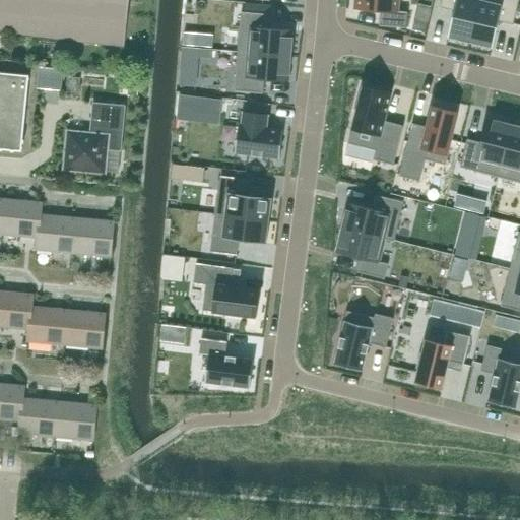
[(0,0),(0,33),(122,47),(127,0),(0,0)]
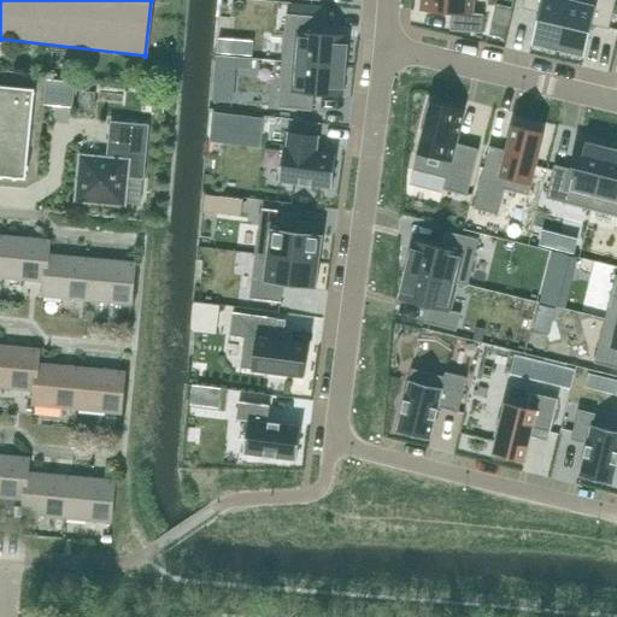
[(474,0),(421,0),(421,11),(451,13),(450,30),(482,34),(483,16),(472,15),(474,0)]
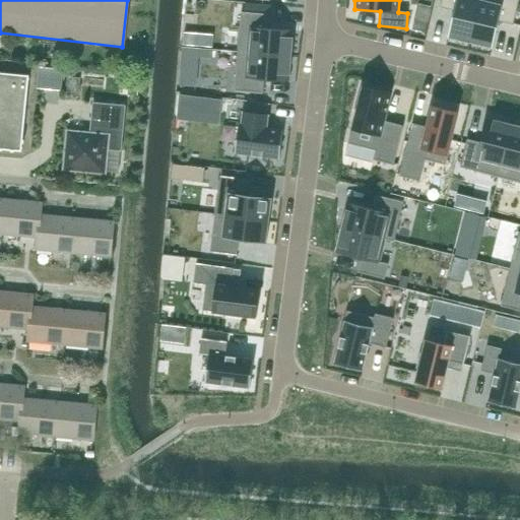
[(448,38),(470,43),(479,0),(441,0),(439,7),(454,11),(448,38)]
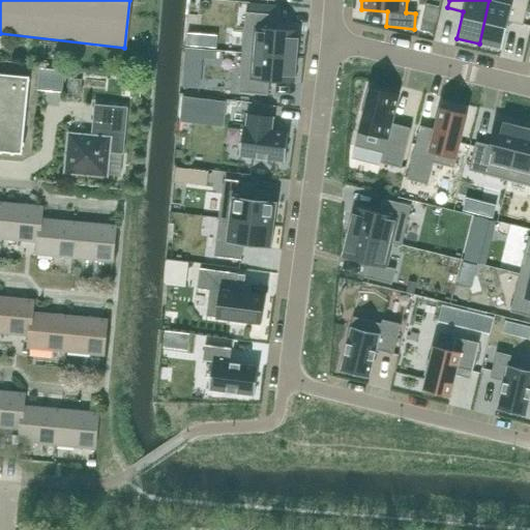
[(529,0),(489,0),(479,43),(503,50),(509,22),(523,25),(529,0)]
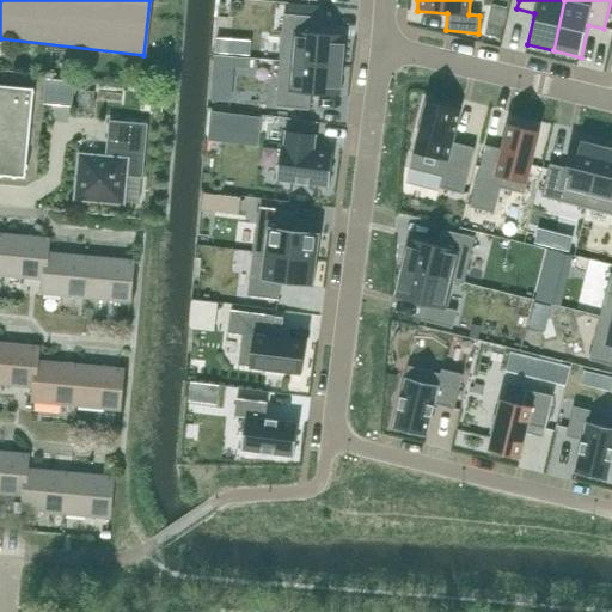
[(316,34),(317,17),(283,14),(280,60),(343,65),(346,36),(316,34)]
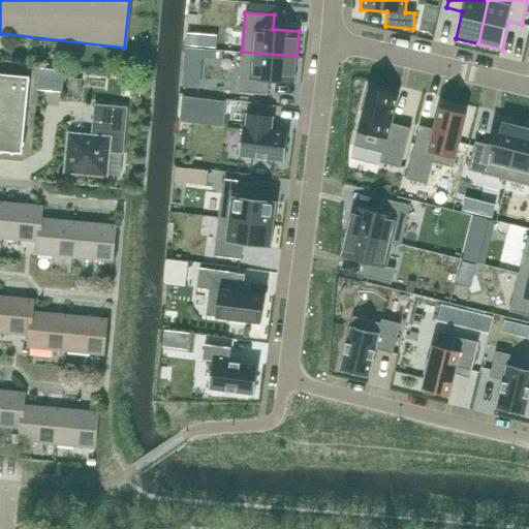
[(242,52),(238,93),(268,95),(269,82),(293,84),(297,56),(242,52)]
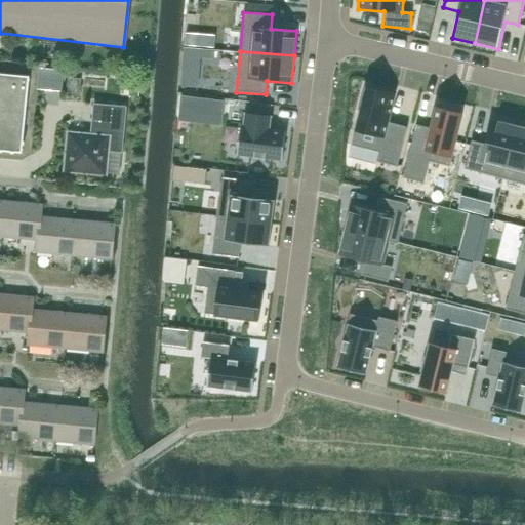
[(0,151),(22,153),(29,76),(0,73),(0,151)]
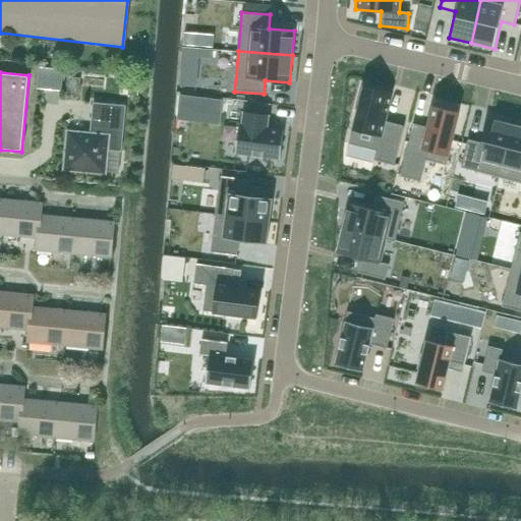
[(179,85),(195,87),(196,74),(180,73),(179,85)]
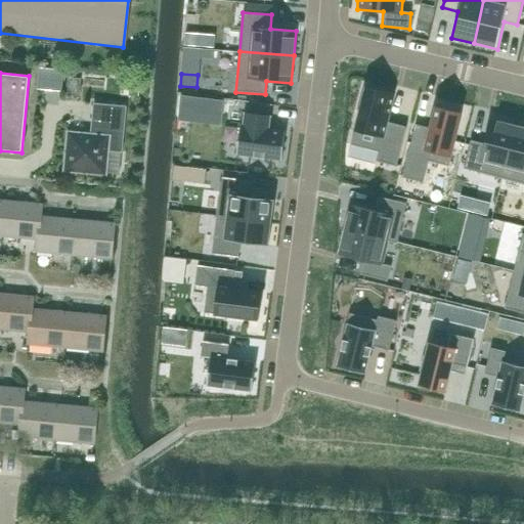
[(396,167),(406,127),(388,122),(395,94),(365,86),(351,144),(379,151),(376,162),(396,167)]
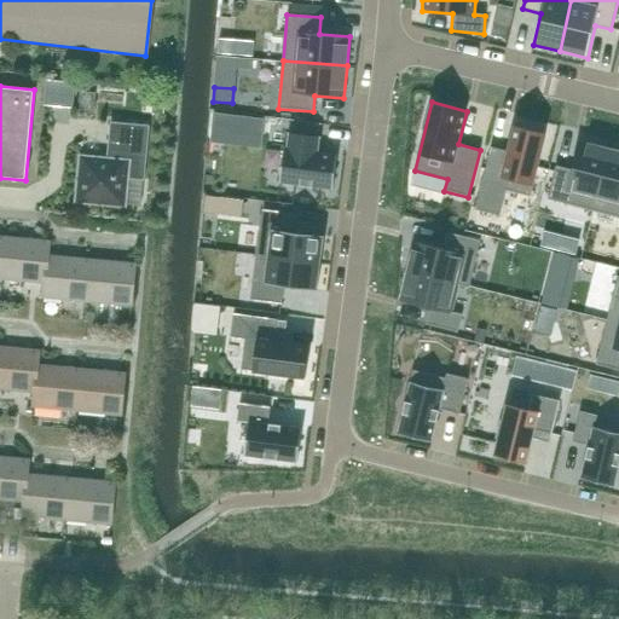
[(81,158),(77,201),(123,206),(140,207),(144,180),(149,127),(110,123),(106,161),(81,158)]
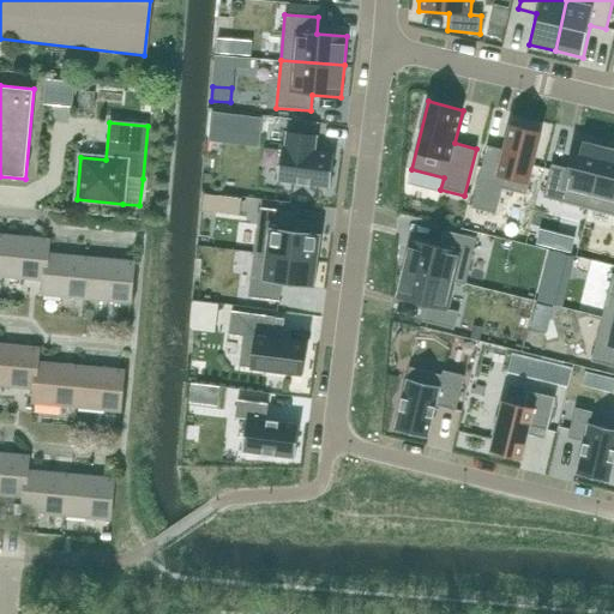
[(510,125),(501,158),(485,155),(471,208),(495,215),(503,190),(525,196),(541,133),(510,125)]
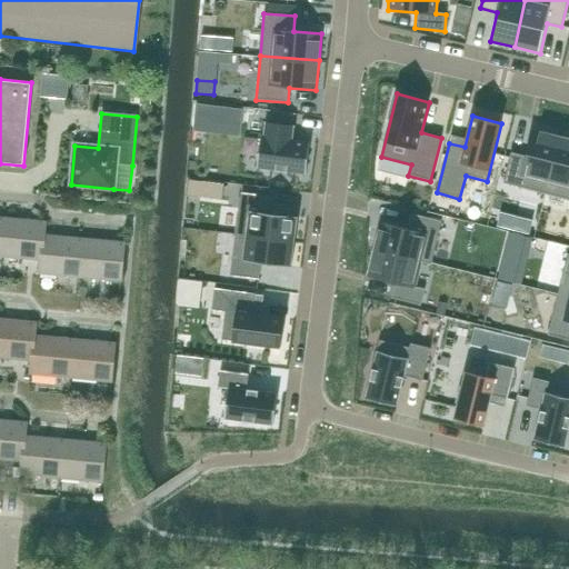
[(266,121),(263,137),(261,136),(257,169),(306,175),(310,142),(289,139),(290,132),(293,133),(295,126),(266,121)]
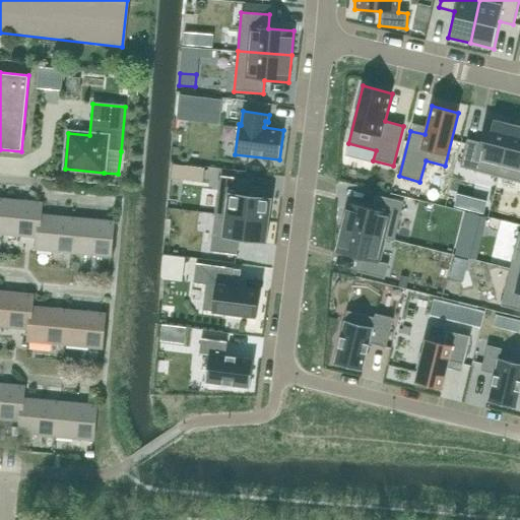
[(498,177),(512,125),(486,119),(480,143),(467,139),(460,168),(498,177)]
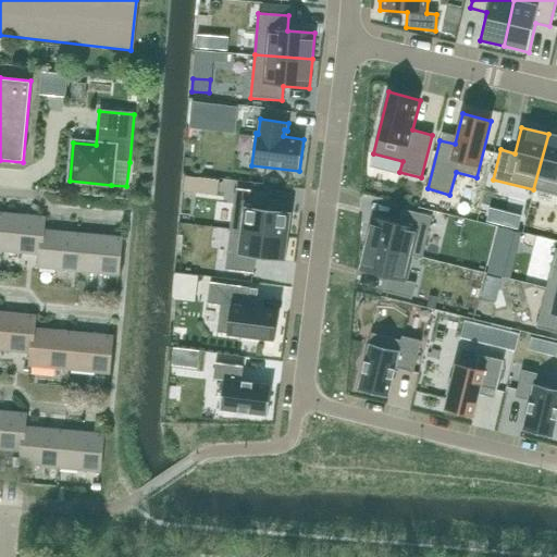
[(556,136),(548,134),(533,189),(556,195),(556,136)]
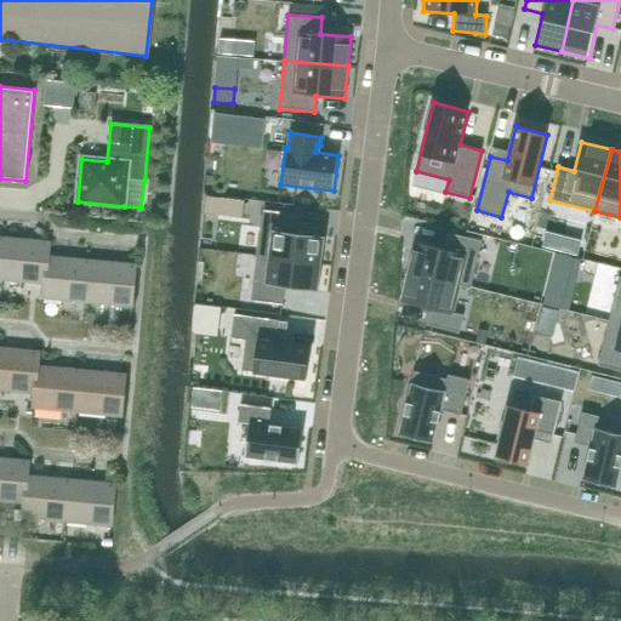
[(262,211),(257,256),(322,265),(325,237),(292,232),(295,215),(262,211)]
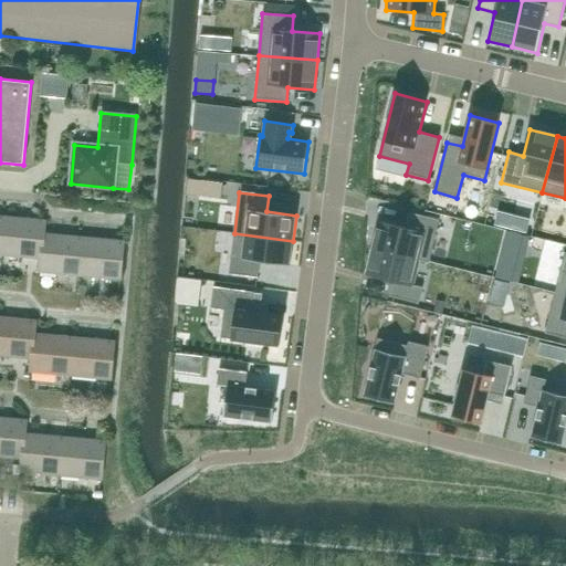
[(373,248),(429,262),(439,220),(409,212),(406,227),(379,221),(373,248)]
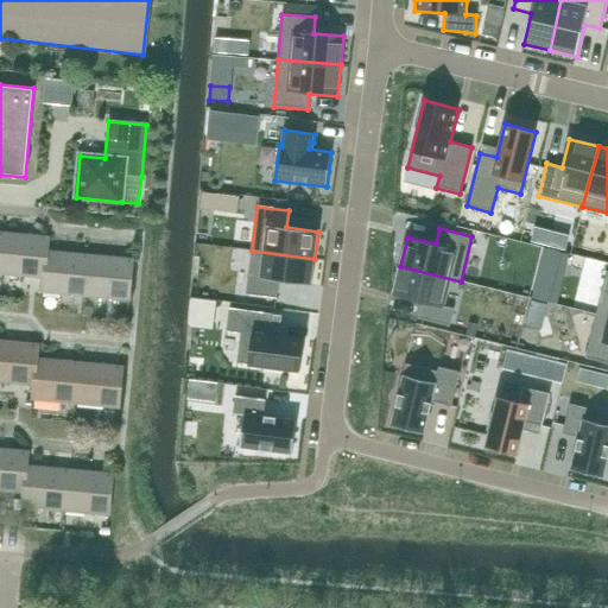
[(48,252),(49,238),(5,233),(1,274),(43,278),(44,278),(46,252),(48,252)]
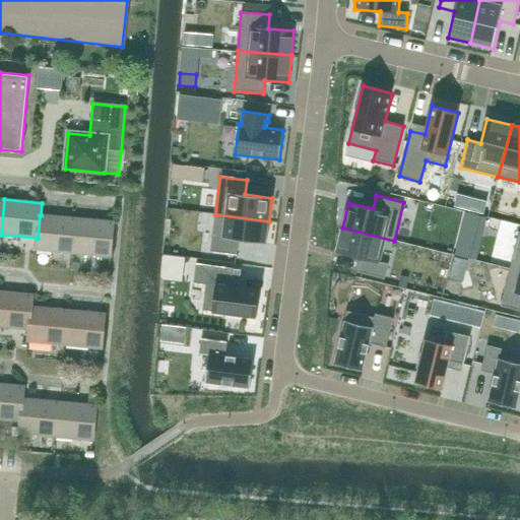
[(269,221),(215,214),(210,252),(237,255),(239,241),(266,244),(269,221)]
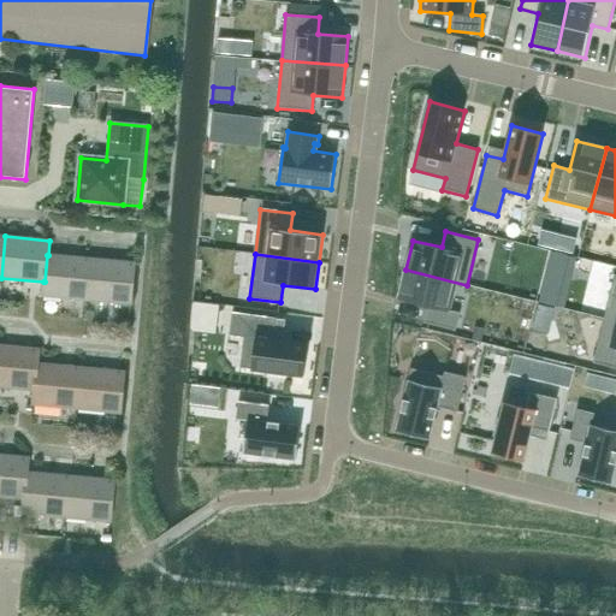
[(90,259),(48,255),(47,255),(45,282),(43,282),(42,296),(87,301),(90,259)]
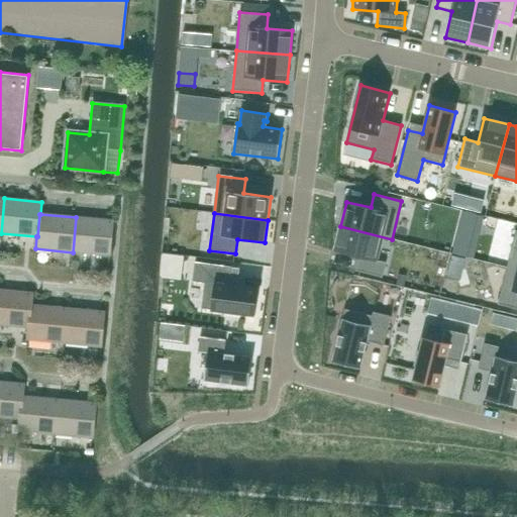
[(110,255),(113,220),(76,217),(73,252),(110,255)]
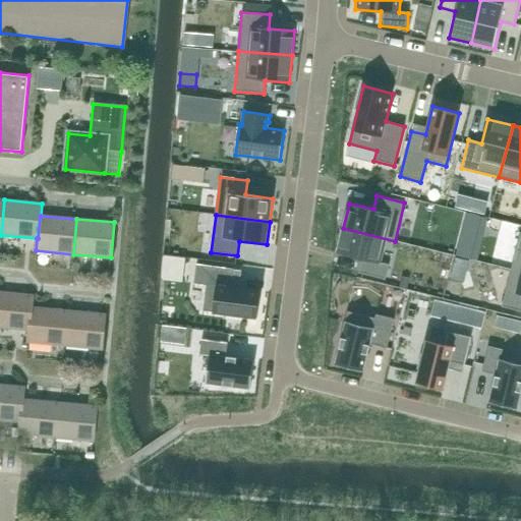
[(395,242),(395,241),(343,228),(337,253),(361,259),(357,273),(386,280),(389,265),(380,263),(383,250),(386,240),(395,242)]
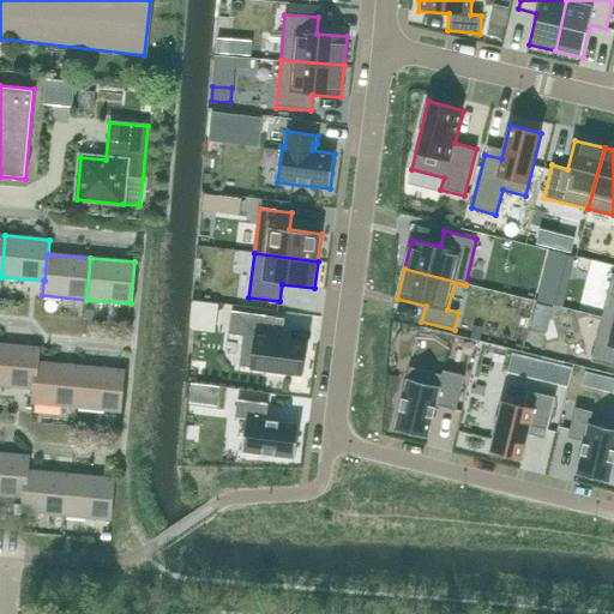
[(602,318),(613,320),(613,274),(613,275),(602,318)]
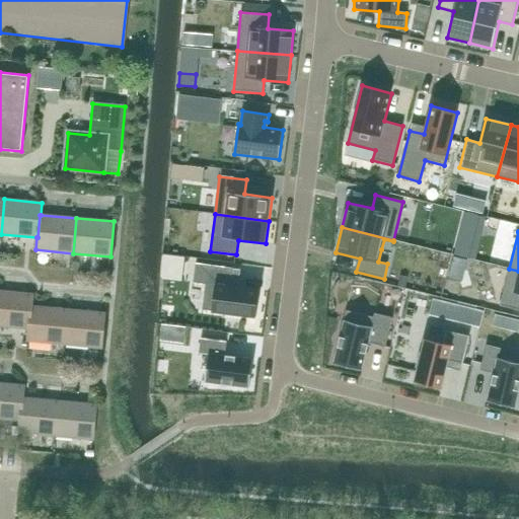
[(193,283),(205,284),(202,310),(226,313),(226,315),(241,317),(241,315),(255,317),(260,290),(230,286),(232,268),(196,264),(193,283)]
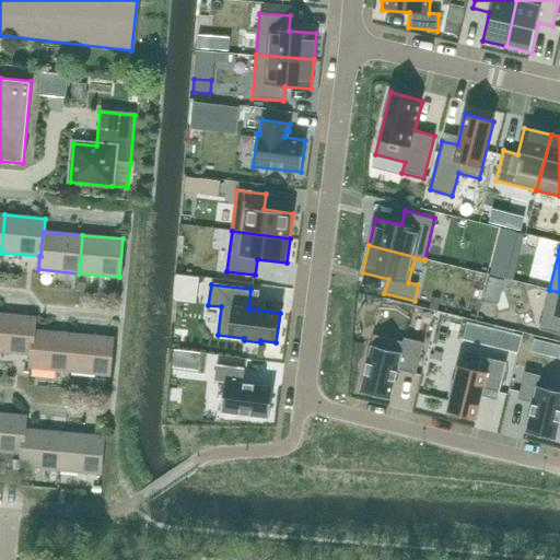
[(559,292),(549,290),(539,329),(559,334),(559,292)]
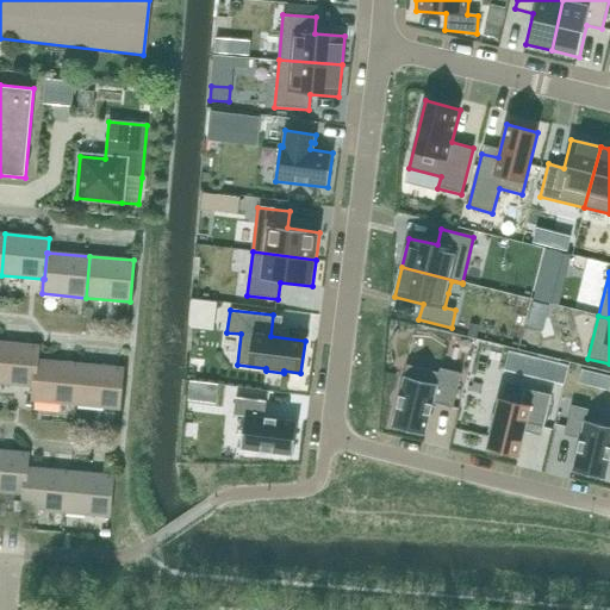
[(37,360),(38,346),(0,342),(0,383),(33,387),(35,387),(37,360)]
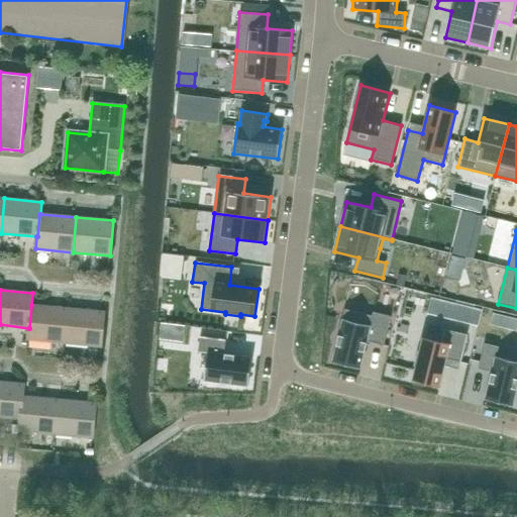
[(471,323),(474,309),(449,303),(445,317),(471,323)]
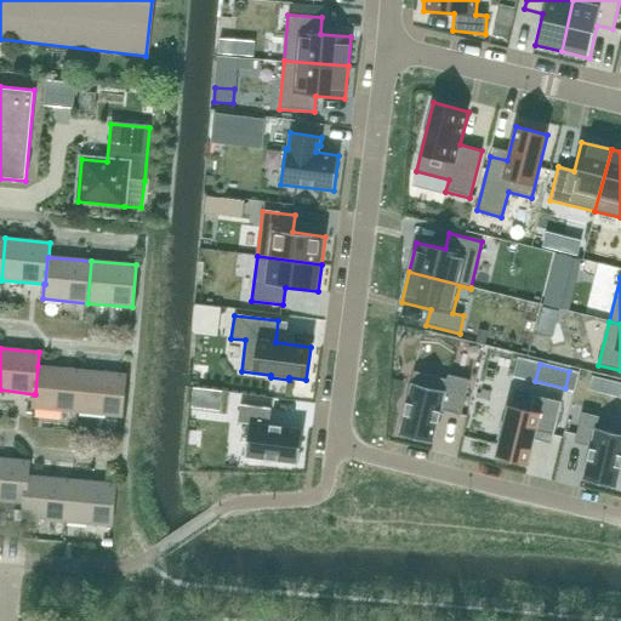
[(81,370),(38,366),(35,394),(34,394),(33,409),(78,412),(81,370)]
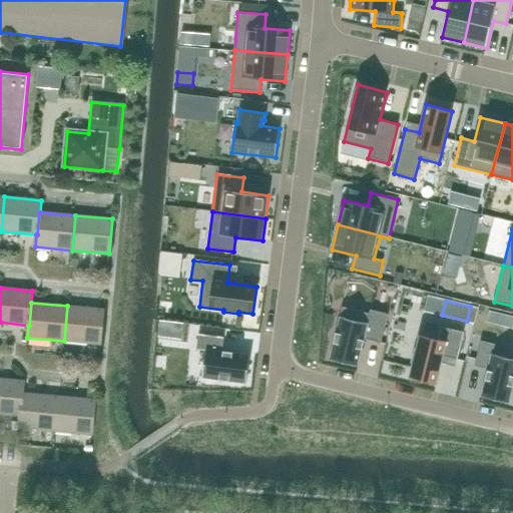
[(100,345),(104,310),(67,306),(64,341),(100,345)]
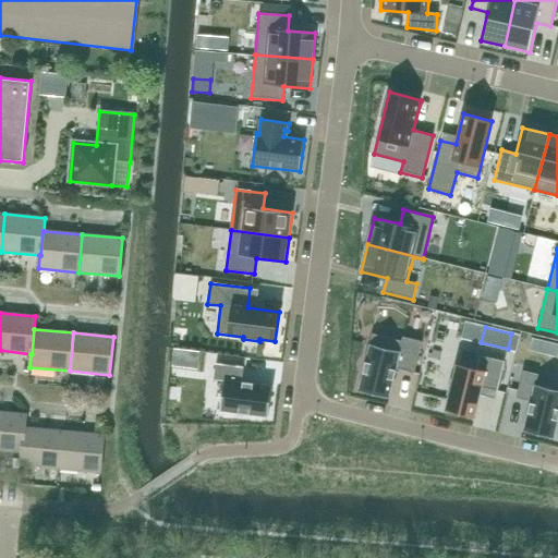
[(372,334),(358,390),(389,398),(396,370),(414,374),(422,342),(402,337),(401,341),(372,334)]
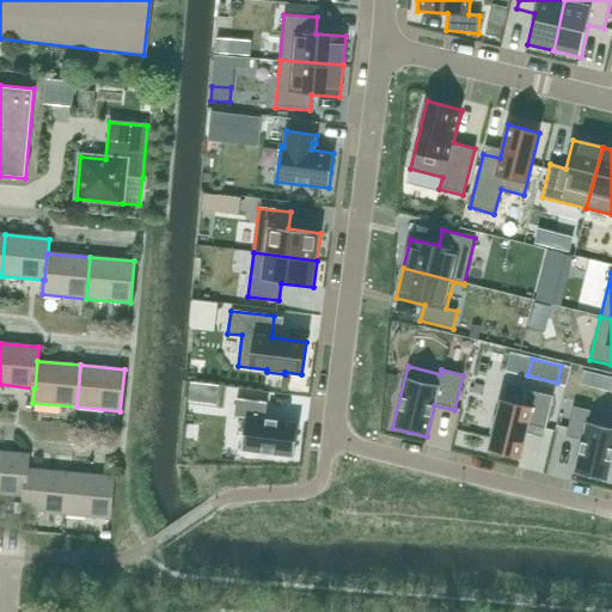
[(202,384),(190,383),(189,398),(200,401),(202,384)]
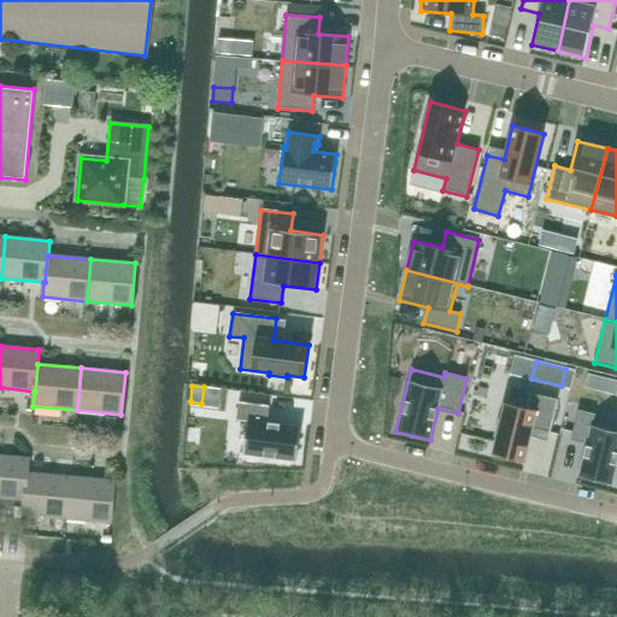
[(524,462),(533,428),(548,433),(557,401),(538,397),(535,410),(505,403),(500,421),(498,419),(494,438),(497,438),(492,454),(524,462)]
